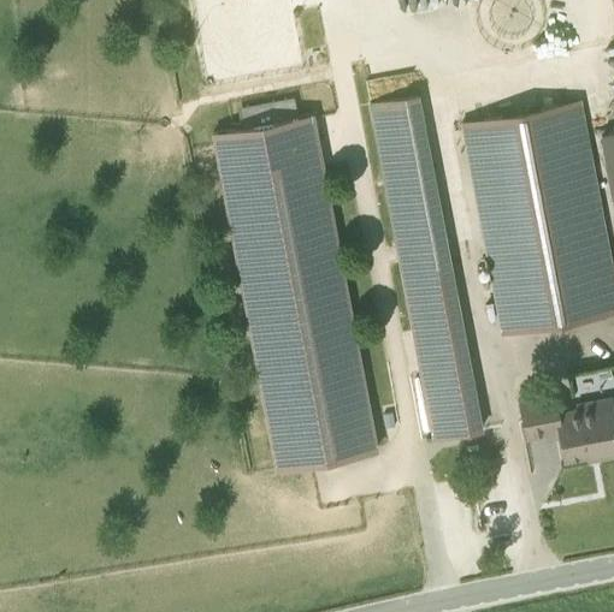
[(613,17),(613,18),(613,22),(613,130),(598,134),(613,218),(613,17)]
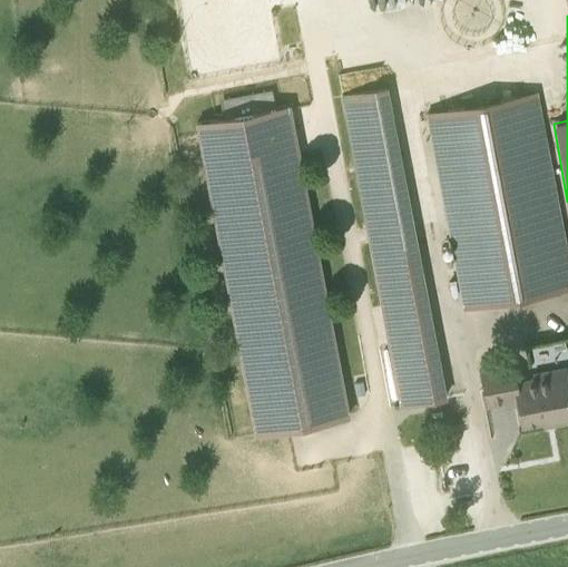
[(237,113),(258,109),(257,103),(273,100),(272,91),(235,97),(237,113)]
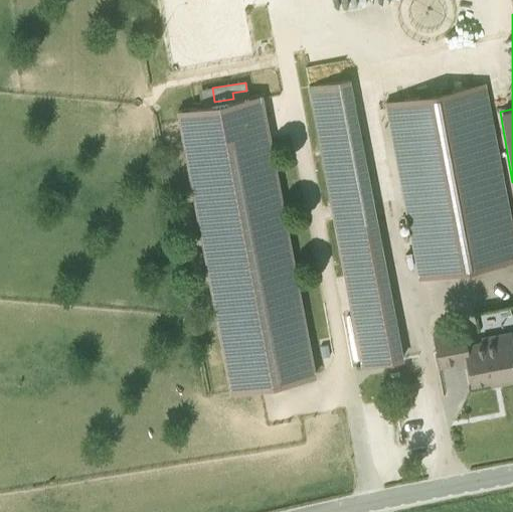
[(399,362),(373,224),(346,82),(307,90),(334,232),(360,369),(399,362)]
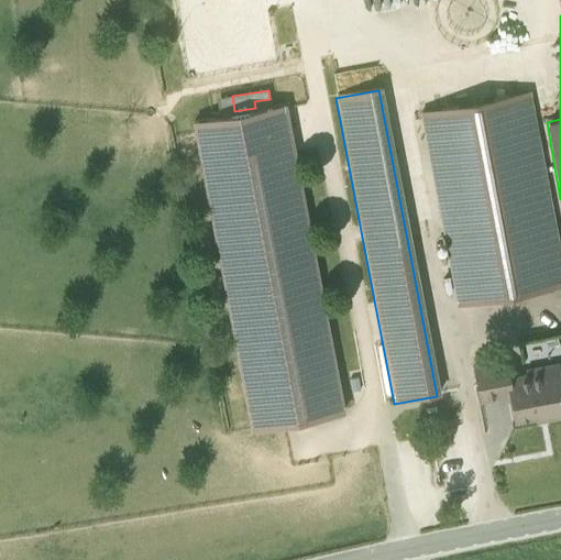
[(560,255),(558,256),(527,95),(420,114),(457,308),(560,287),(560,272),(560,267),(560,255)]
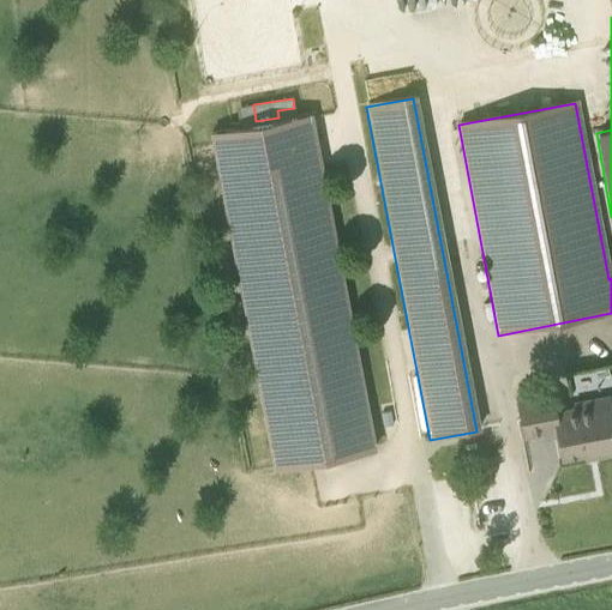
[(315,115),(211,136),(277,476),(381,457),(315,115)]
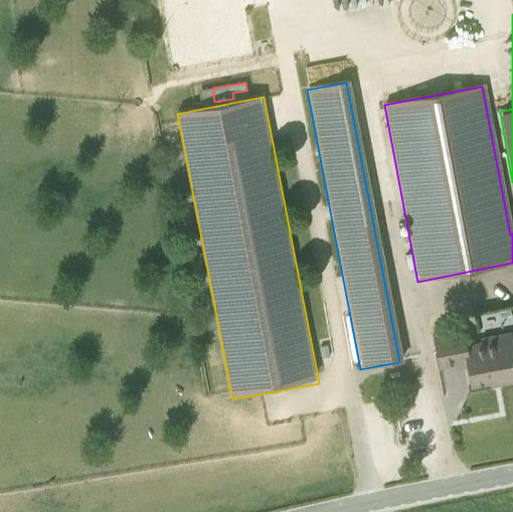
[(437,355),(463,350),(470,386),(498,381),(499,385),(512,382),(512,360),(510,344),(482,349),(481,345),(464,349),(461,333),(433,339),(437,355)]
